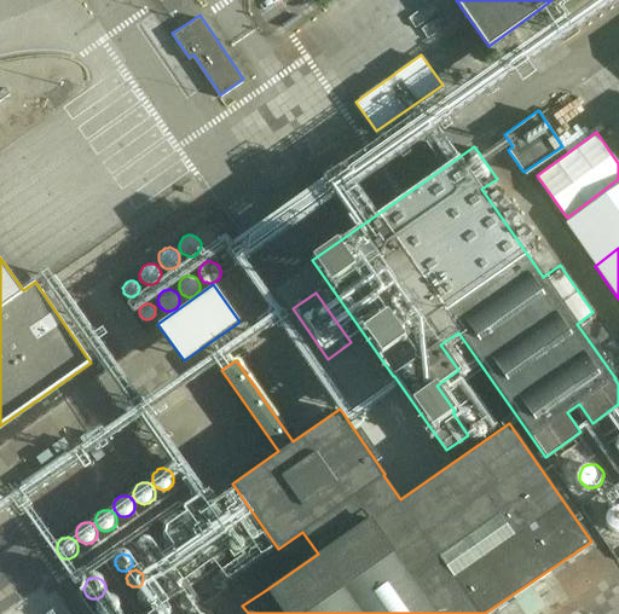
[(138,596),(138,598),(139,600),(140,602),(142,603),(144,604),(145,604),(148,604),(150,603),(151,602),(154,601),(154,598),(155,597),(155,595),(154,592),(152,591),(150,589),(149,589),(146,588),(144,588),(142,589),(140,590),(139,592),(138,594),(138,596)]
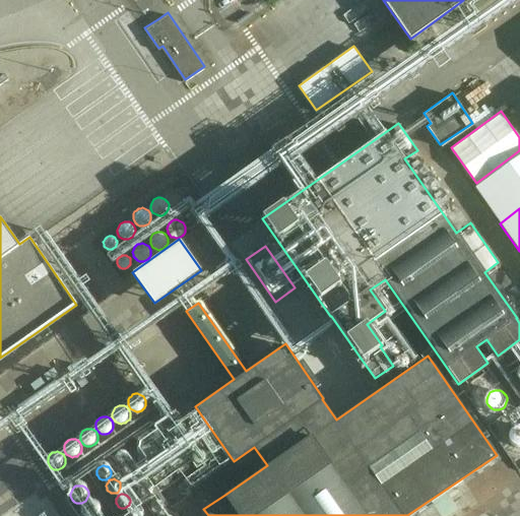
[(82,510),(82,513),(83,515),(98,515),(99,515),(100,513),(100,511),(100,509),(99,507),(98,505),(95,503),(93,502),(91,502),(89,502),(87,503),(85,504),(83,506),(82,508),(82,510)]
